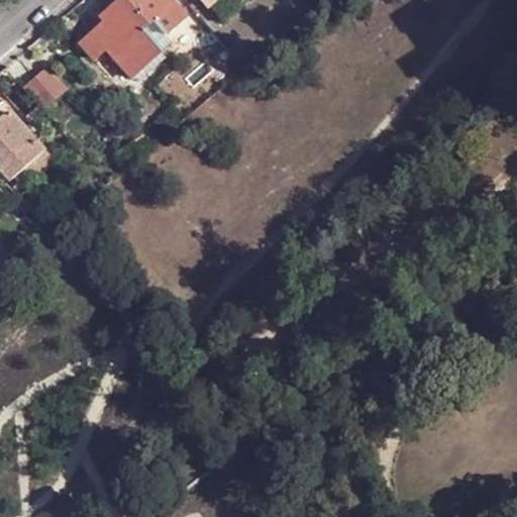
[(107,13),(101,18),(105,22),(97,32),(93,34),(81,45),(94,60),(106,49),(132,79),(162,53),(143,31),(154,21),(167,36),(187,18),(171,0),(115,0),(107,7),(107,13)]
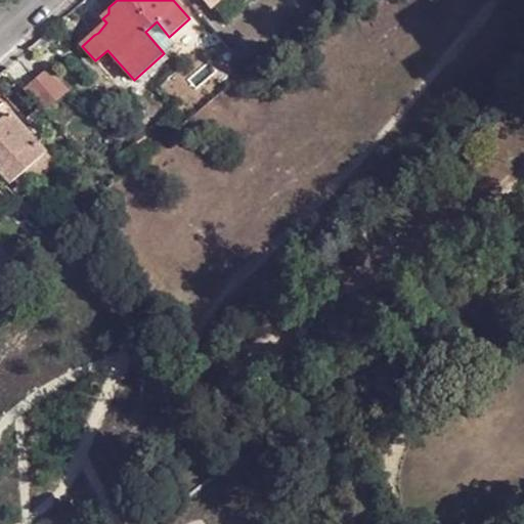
[(102,18),(93,27),(98,33),(106,23),(102,18)]
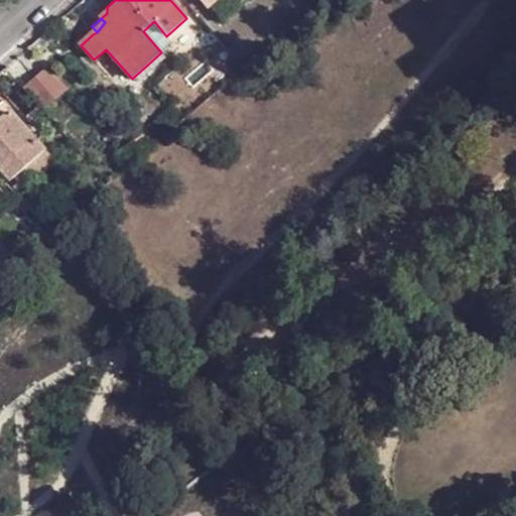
[(47,70),(25,90),(42,110),(43,109),(65,89),(47,70)]
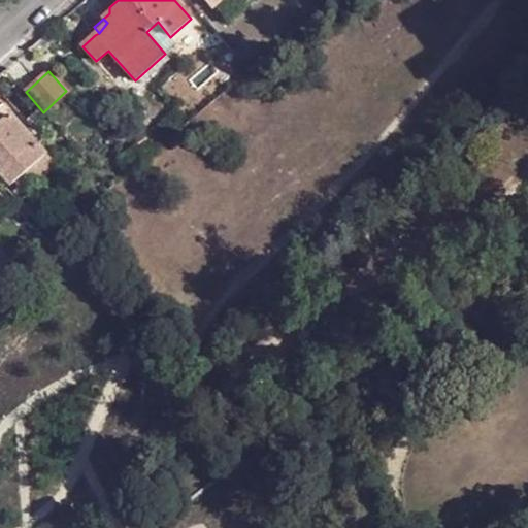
[(205,100),(198,93),(186,102),(194,111),(205,100)]
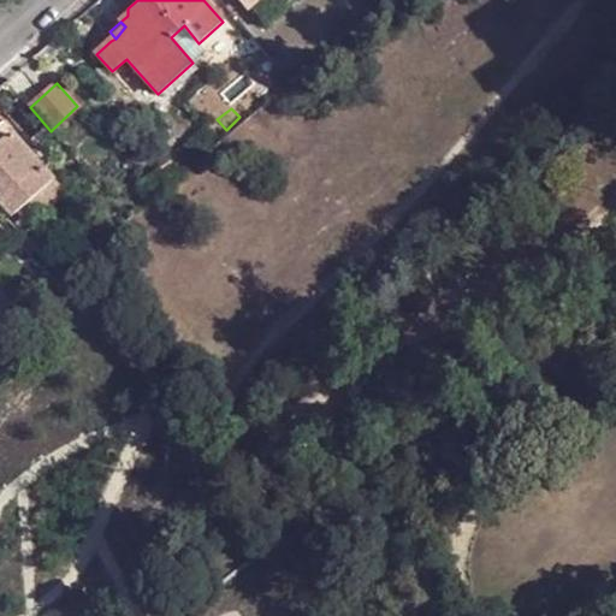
[(42,170),(11,134),(0,143),(0,205),(0,206),(42,170)]
